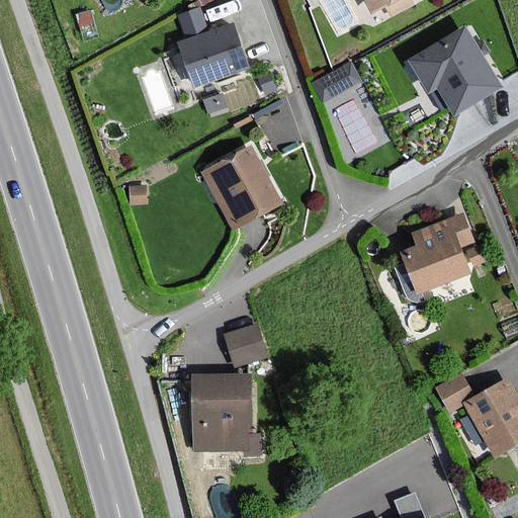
[(397,0),(362,0),(371,14),(397,0)]
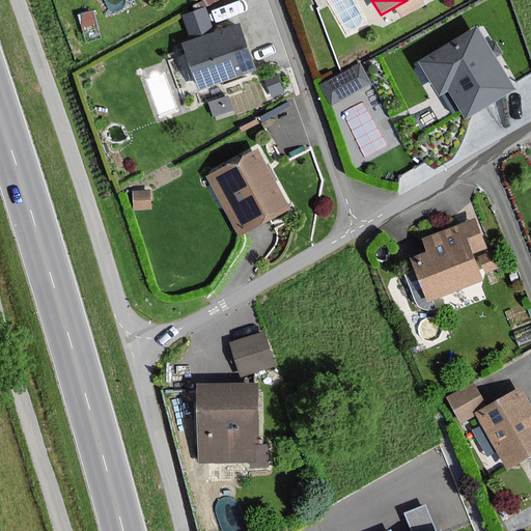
[(252,70),(235,25),(213,33),(204,8),(184,16),(193,39),(180,44),(197,90),(252,70)]
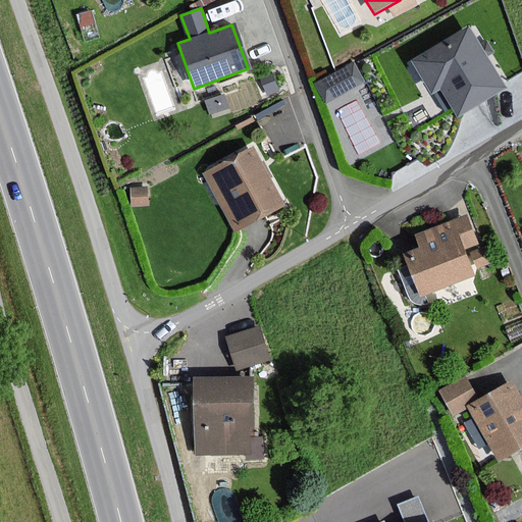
[(504,89),(468,27),(411,59),(432,96),(441,91),(456,115),(504,89)]
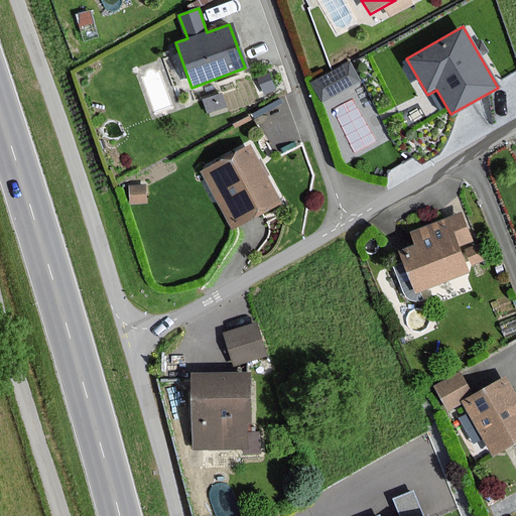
[(359,82),(349,63),(311,84),(321,102),(359,82)]
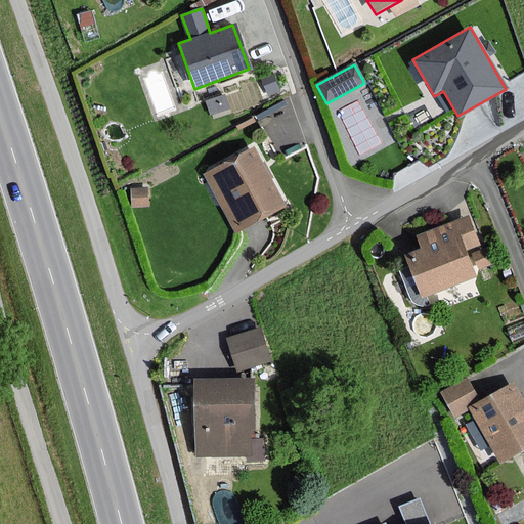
[(282,208),(252,149),(206,176),(235,233),(282,208)]
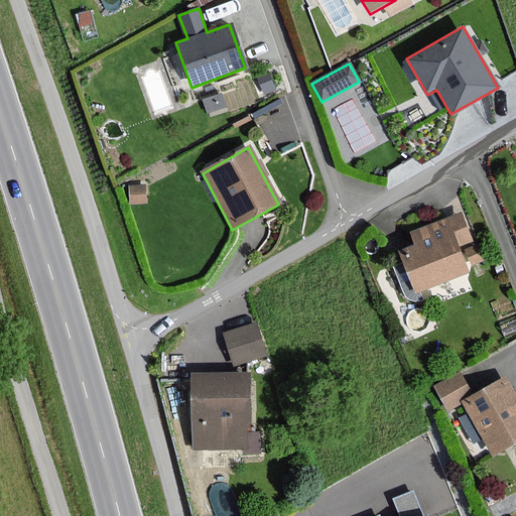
[(472,246),(471,243),(460,215),(410,234),(414,246),(398,253),(414,293),(467,272),(465,269),(485,261),(478,244),(472,246)]
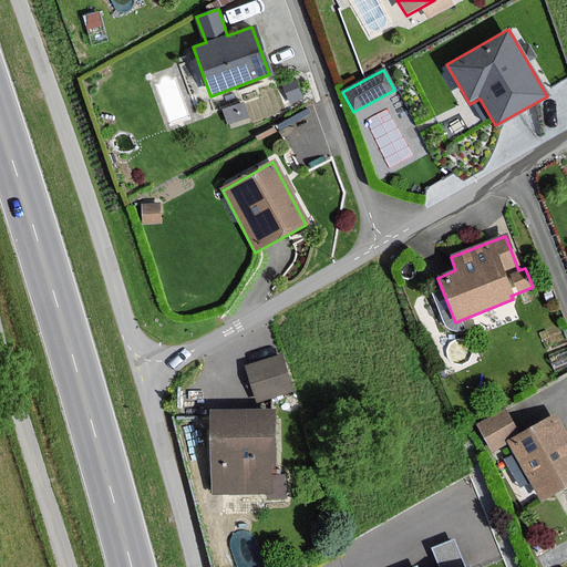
[(281,357),(246,367),(256,401),(291,391),(281,357)]
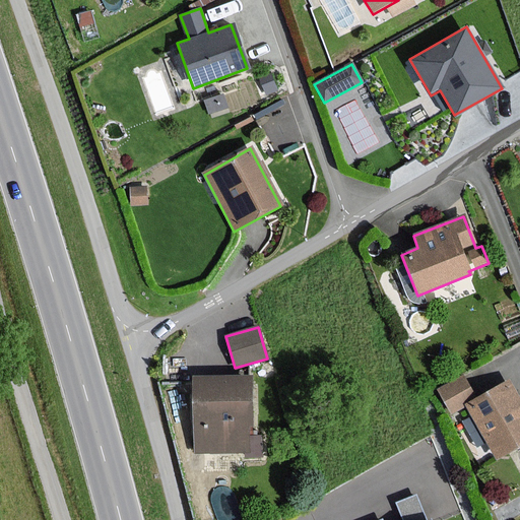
[(475,399),(462,376),(437,390),(451,414),(466,406),(495,459),(519,446),(519,402),(508,381),(475,399)]
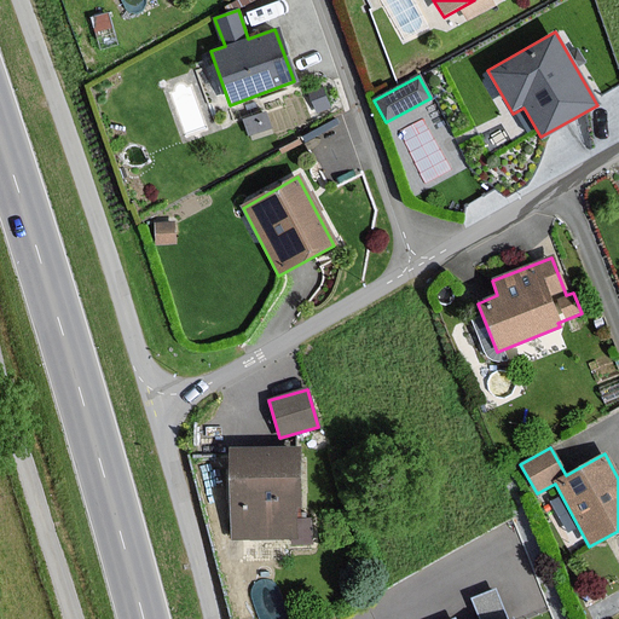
[(299,519),(298,450),(232,450),(233,539),(296,538),(296,545),(312,545),(311,519),(299,519)]
